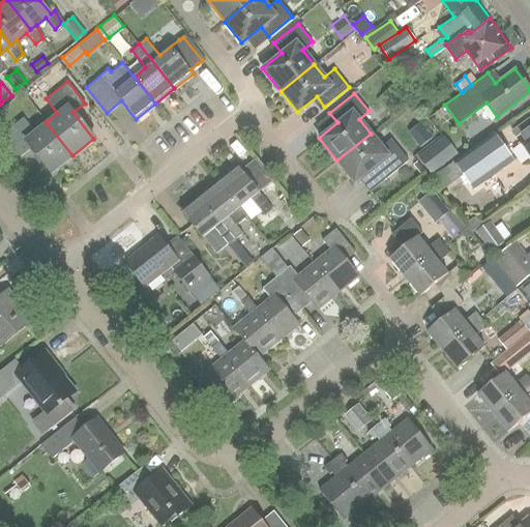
[(529,116),(512,129),(529,153),(529,116)]
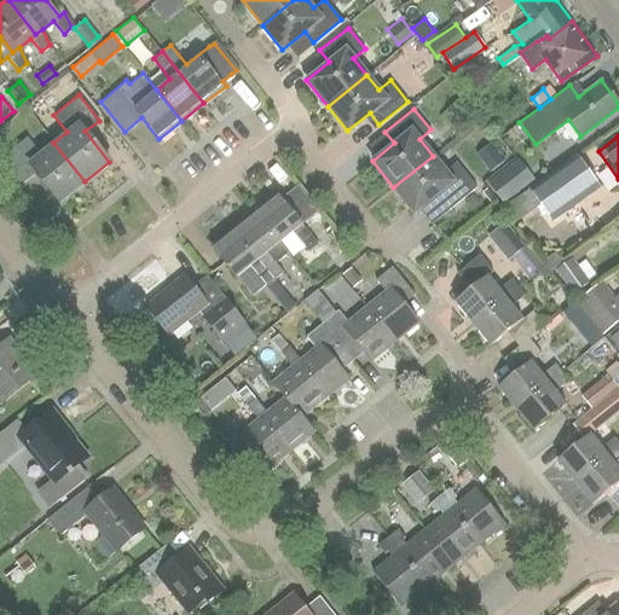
[(61,201),(85,181),(53,143),(40,152),(27,137),(3,155),(23,180),(36,169),(61,201)]
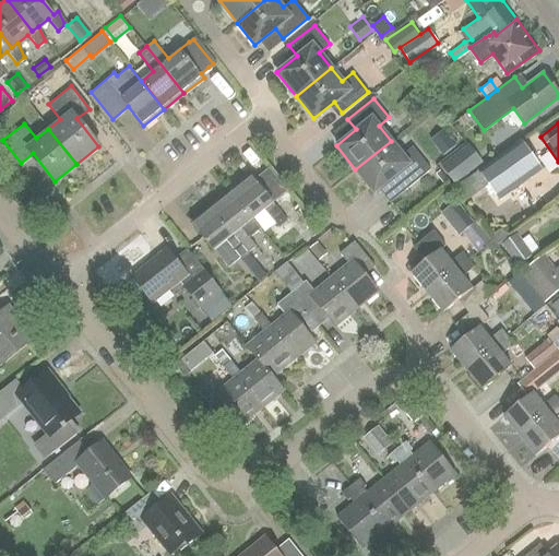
[(540,168),(521,139),(477,169),(485,179),(489,187),(498,199),(540,168)]
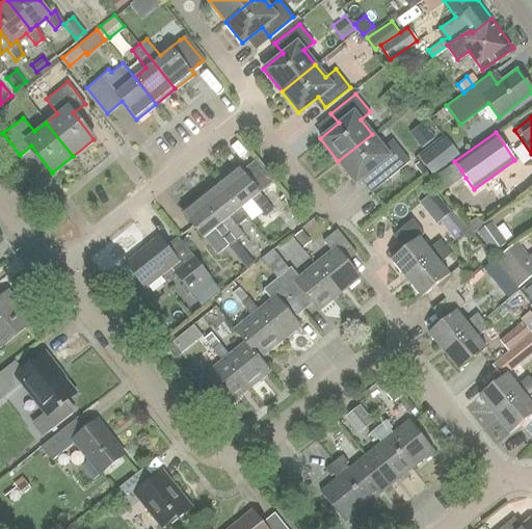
[(372,134),(338,161),(355,182),(374,166),(384,180),(409,160),(392,138),(382,147),(372,134)]
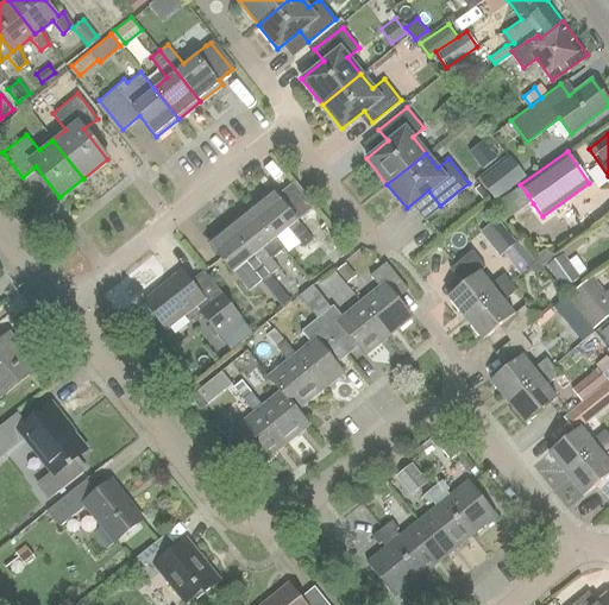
[(510,155),(479,178),(494,197),(518,181),(525,174),(510,155)]
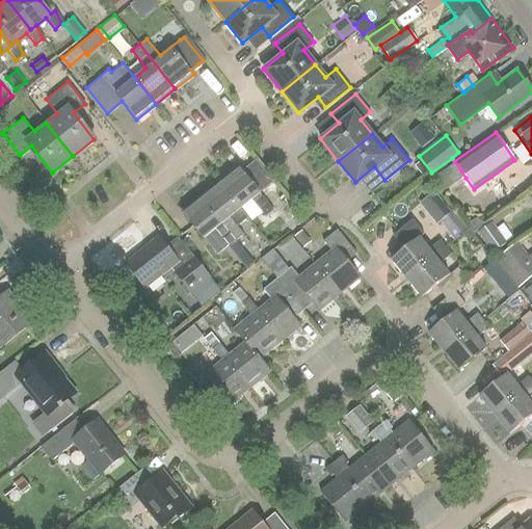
[(271,208),(258,190),(271,180),(255,158),(240,169),(236,163),(217,178),(239,207),(249,199),(264,214),(271,208)]
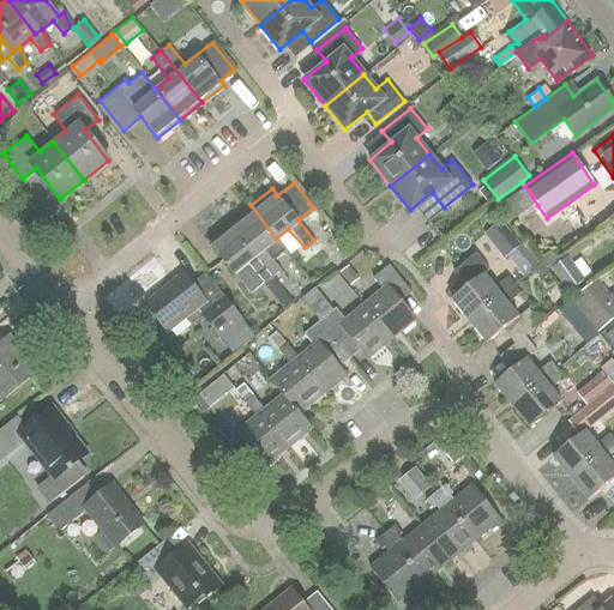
[(276,239),(251,205),(229,222),(271,276),(280,269),(271,259),(284,249),(276,239)]
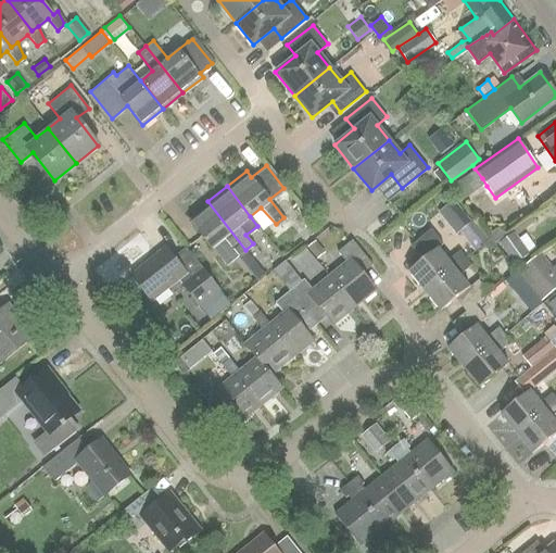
[(453,199),(441,209),(458,230),(470,221),(453,199)]
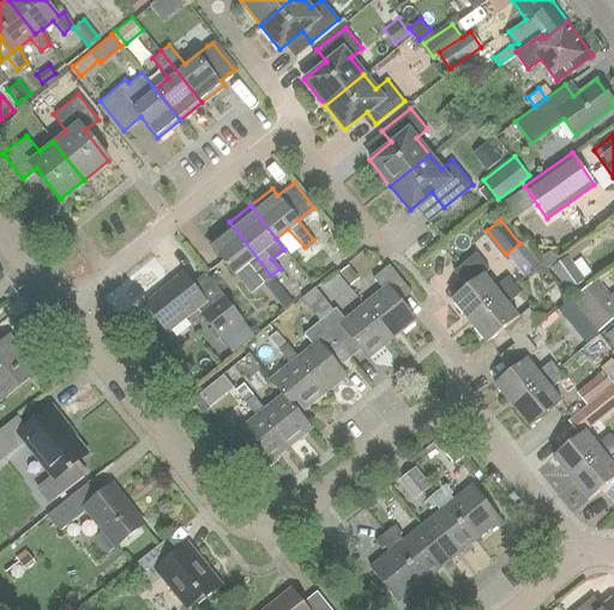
[(263,282),(271,276),(229,222),(205,241),(233,273),(247,263),(263,282)]
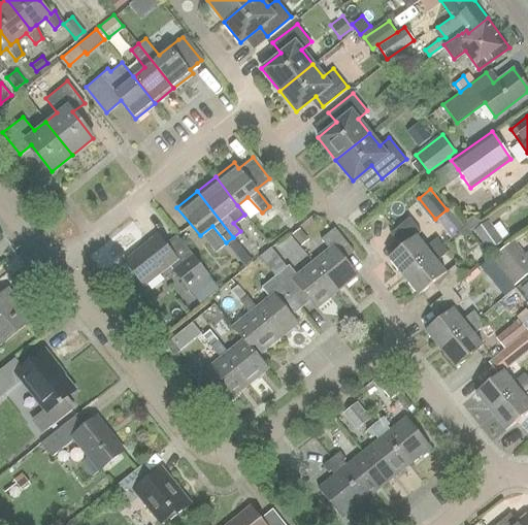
[(488,216),(492,221),(508,208),(504,203),(488,216)]
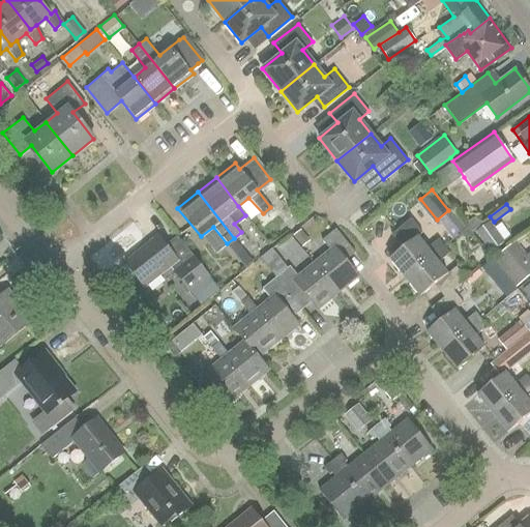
[(405,275),(444,244),(438,238),(428,246),(418,235),(422,232),(411,217),(391,234),(403,246),(389,258),(405,275)]
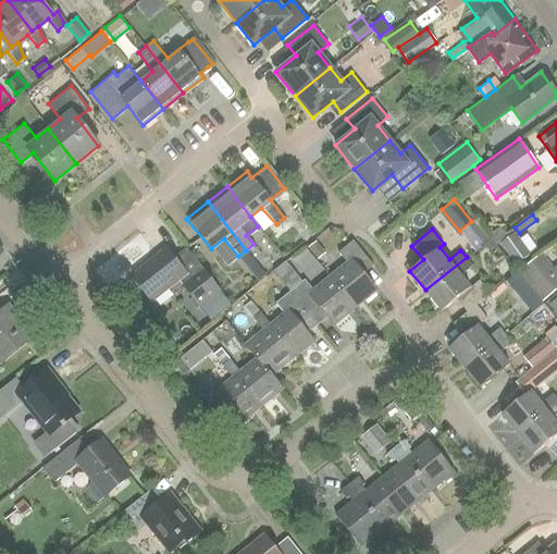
[(520,236),(516,230),(499,242),(515,263),(537,248),(527,232),(520,236)]
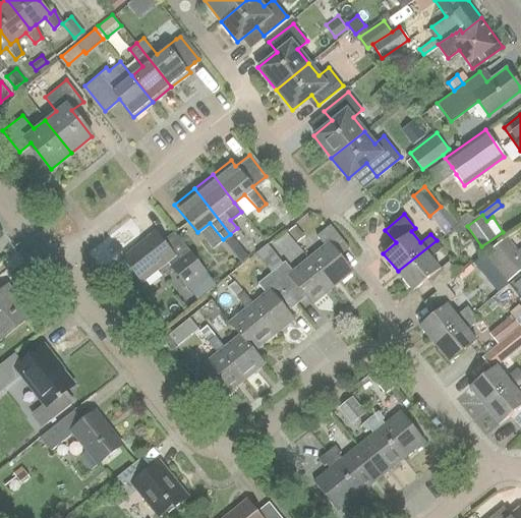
[(457,233),(463,228),(458,222),(452,227),(457,233)]
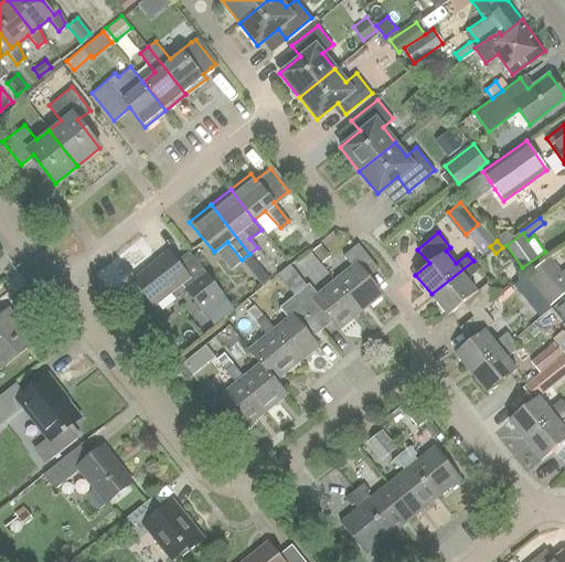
[(351,265),(334,278),(360,310),(382,293),(368,275),(377,267),(358,242),(342,254),(351,265)]
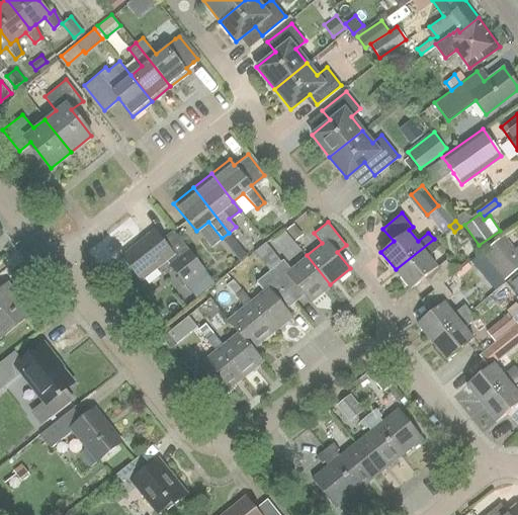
[(287,229),(295,239),(303,234),(293,223),(287,229)]
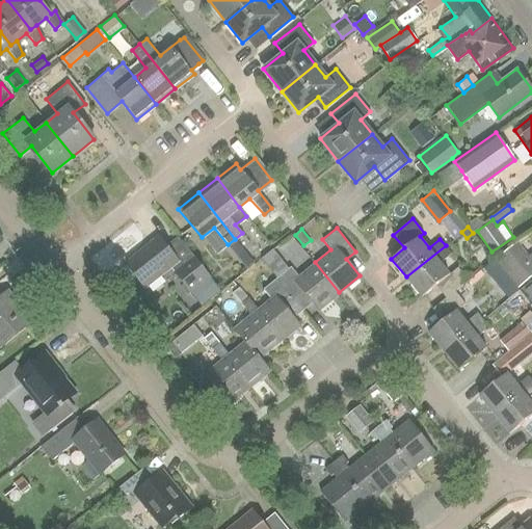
[(158,235),(125,262),(143,285),(169,264),(202,306),(220,290),(209,274),(177,234),(165,243),(158,235)]
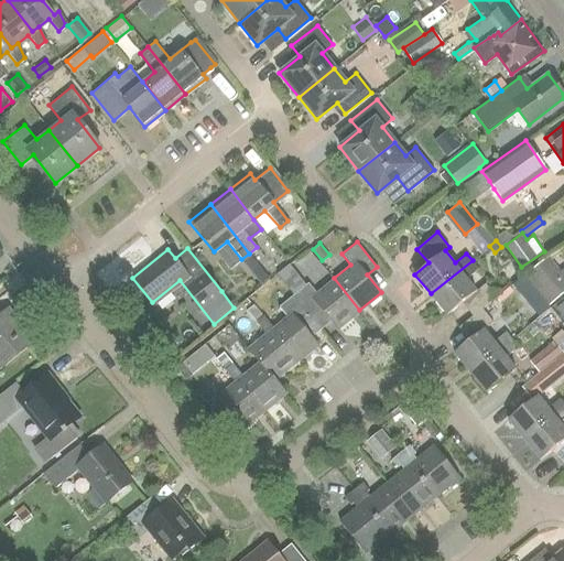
[(249,254),(241,259),(261,283),(268,278),(249,254)]
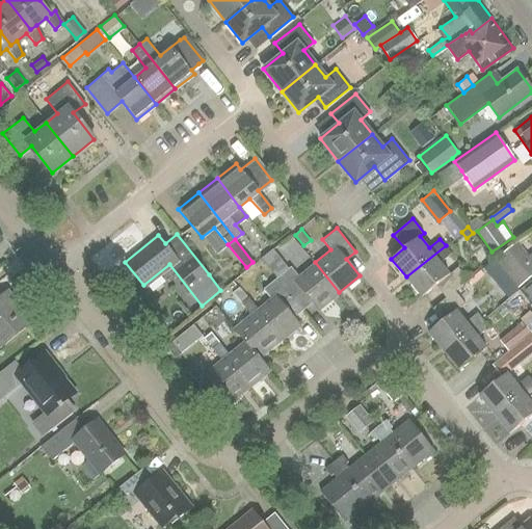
[(446,245),(406,276),(422,295),(435,284),(446,296),(455,289),(469,279),(458,266),(450,272),(441,261),(451,253),(446,245)]
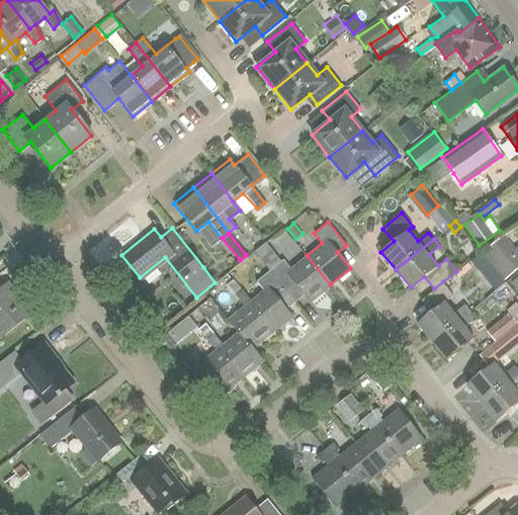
[(262,259),(273,251),(265,241),(254,250),(262,259)]
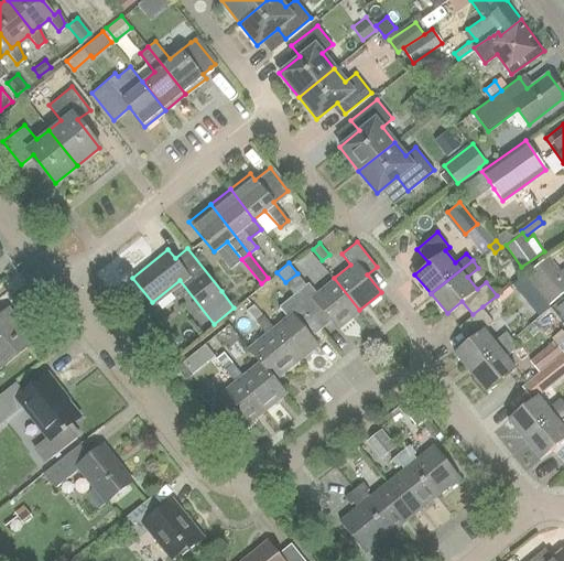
[(563,291),(563,280),(556,271),(535,289),(537,290),(539,292),(549,304),(563,291)]
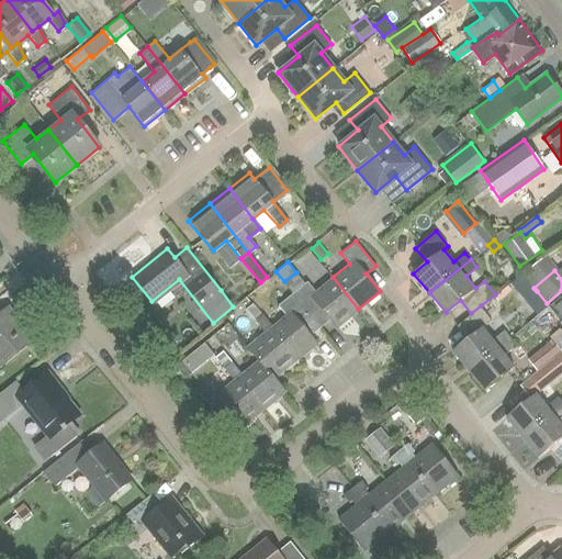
[(523,274),(512,282),(524,298),(535,289),(534,288),(523,274)]
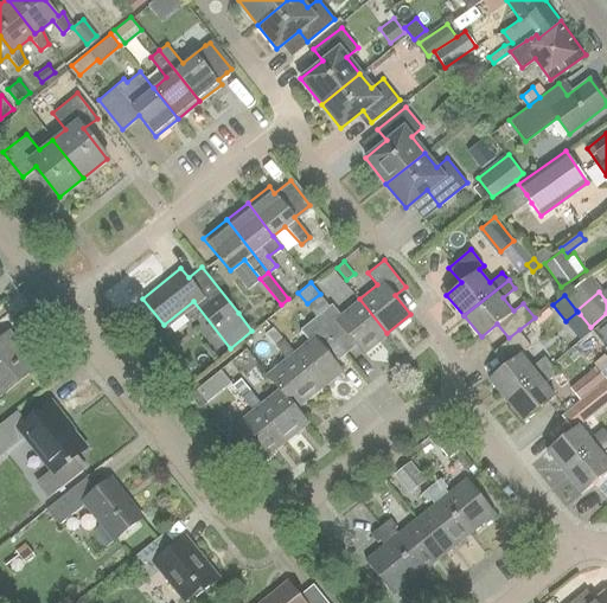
[(363,352),(387,333),(359,299),(340,313),(332,303),(317,315),(337,342),(347,333),(363,352)]
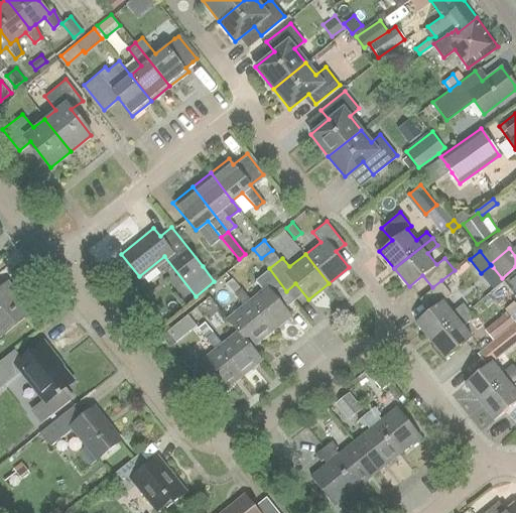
[(247,301),(264,324),(269,330),(289,313),(277,298),(286,291),(269,268),(255,279),(262,289),(250,298),(247,301)]
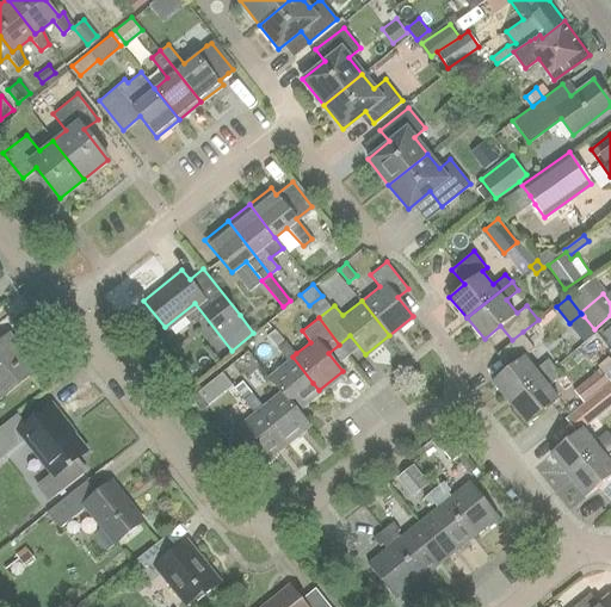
[(279,389),(296,408),(319,390),(313,383),(292,357),(296,353),(285,340),(284,341),(273,329),(266,335),(287,360),(269,376),(279,389)]
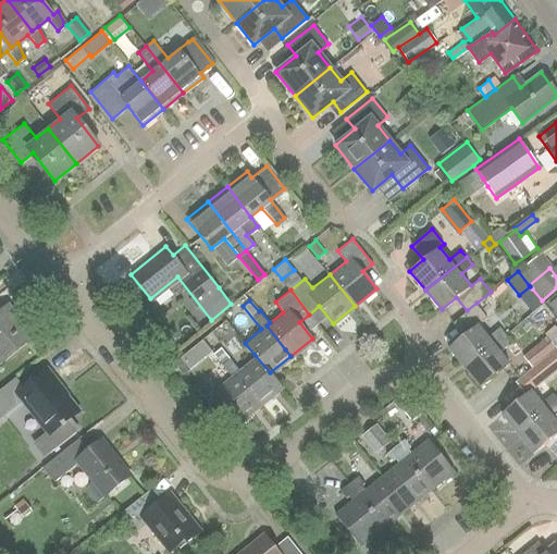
[(449,347),(462,364),(465,366),(506,333),(499,327),(489,336),(478,324),(487,316),(477,303),(467,310),(453,322),(463,336),(449,347)]
